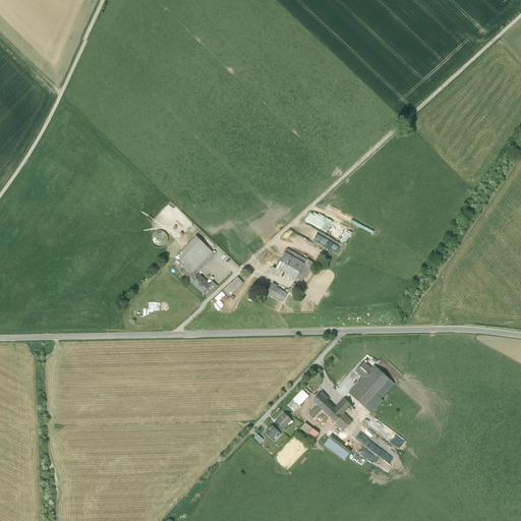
[(319,236),(315,244),(337,252),(340,244),(319,236)]
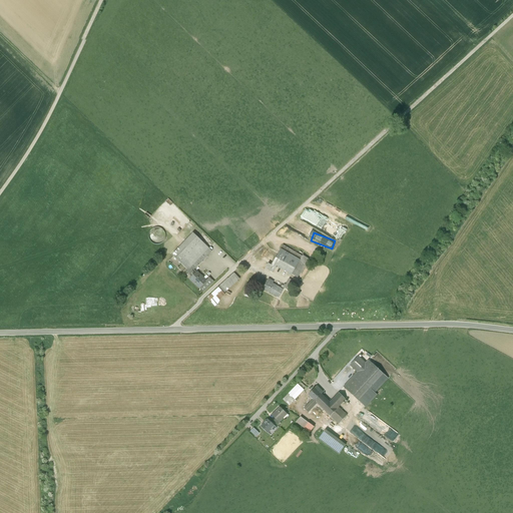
[(193,275),(212,255),(192,235),(187,241),(190,244),(175,259),(189,273),(187,275),(193,282),(190,284),(202,296),(213,286),(209,281),(204,286),(193,275)]
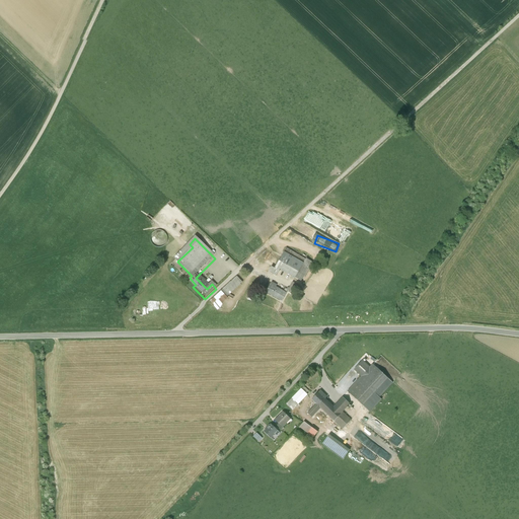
[(309,263),(286,251),(278,269),(273,267),(270,274),(280,279),(283,273),(300,282),(309,263)]
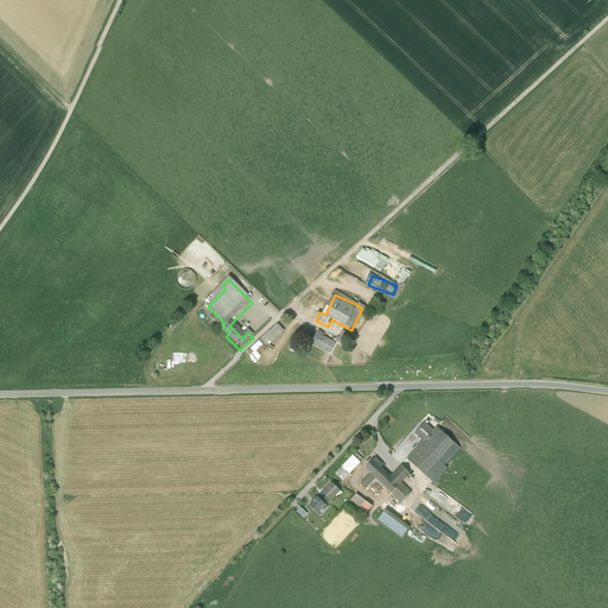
[(280,324),(248,353),(255,361),(287,333),(280,324)]
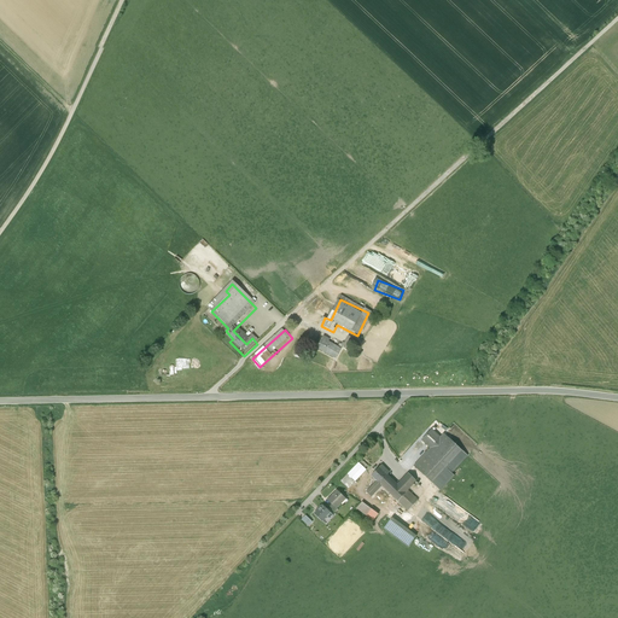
[(348,339),(344,347),(353,350),(356,343),(348,339)]
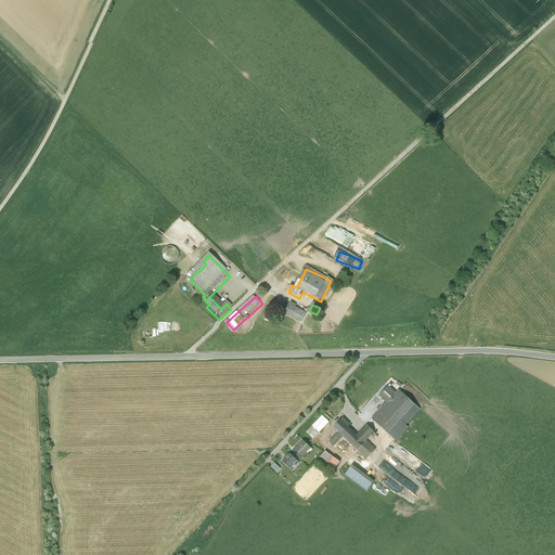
[(292,309),(288,317),(304,324),(307,317),(292,309)]
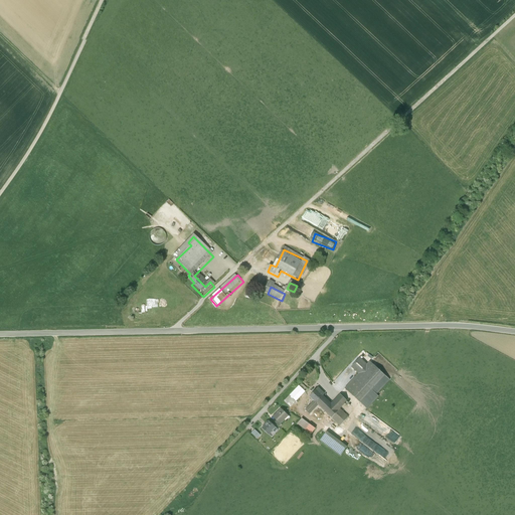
[(345,384),(361,400),(385,375),(369,360),(366,363),(358,356),(351,363),(358,370),(345,384)]
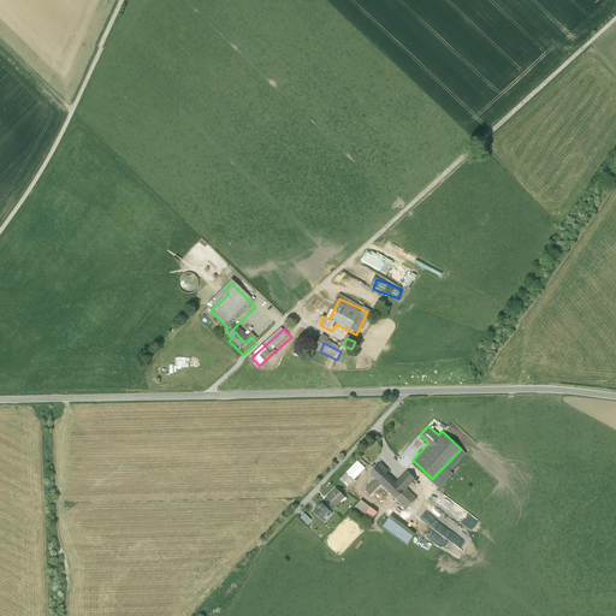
[(341,474),(348,483),(362,468),(356,461),(341,474)]
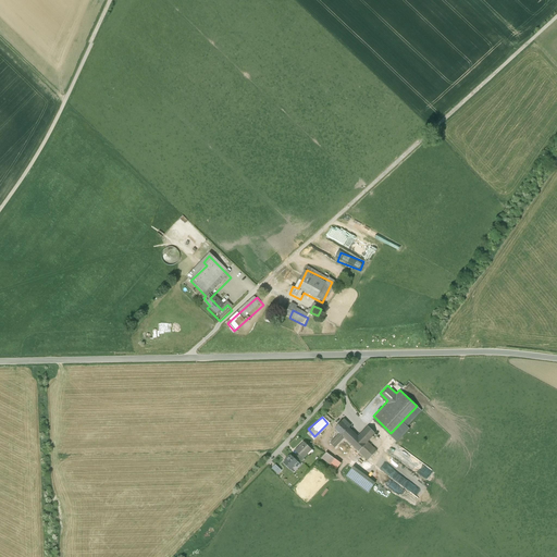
[(346,435),(369,458),(376,450),(367,441),(375,433),(369,426),(361,435),(343,417),(334,426),(339,431),(331,441),(335,446),(346,435)]
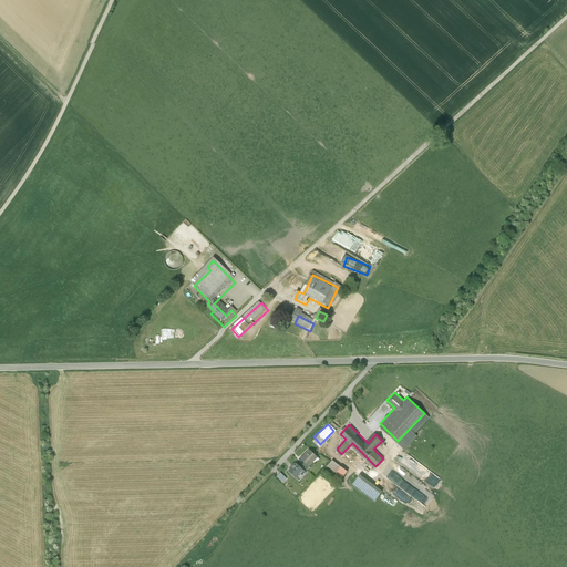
[(309,467),(318,457),(309,450),(300,459),(309,467)]
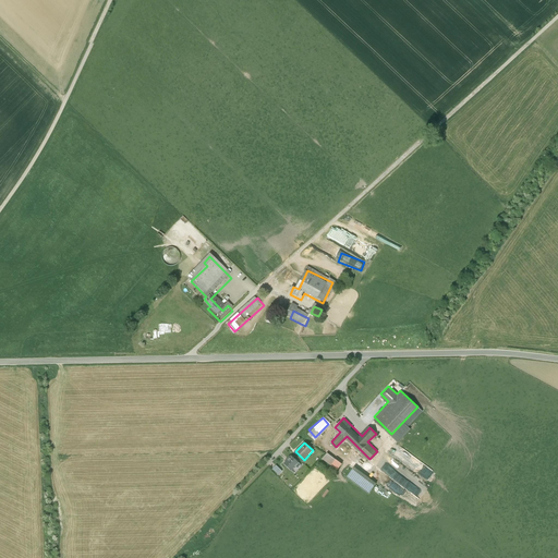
[(323,460),(331,466),(336,460),(327,453),(323,460)]
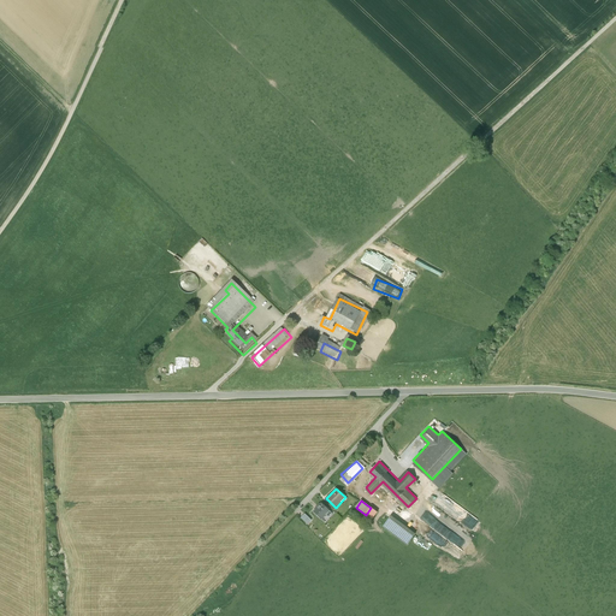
[(313,513),(321,520),(330,511),(321,503),(313,513)]
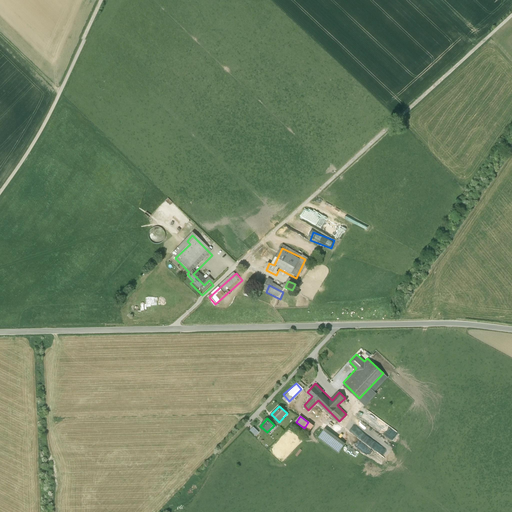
[(386,424),(382,430),(401,444),(405,437),(386,424)]
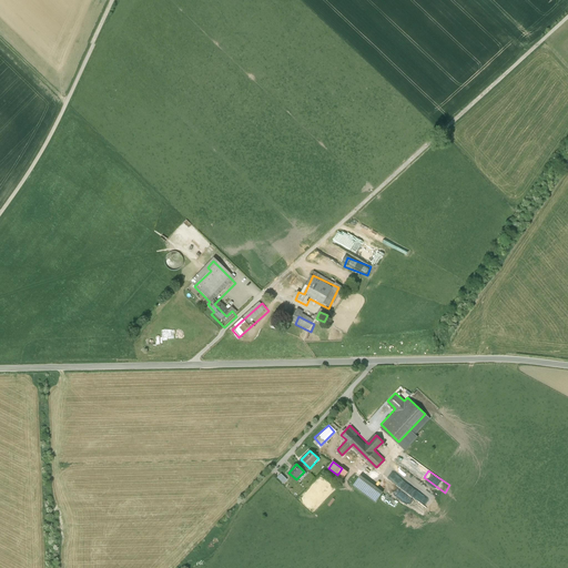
[(284,484),(287,480),(281,474),(277,477),(284,484)]
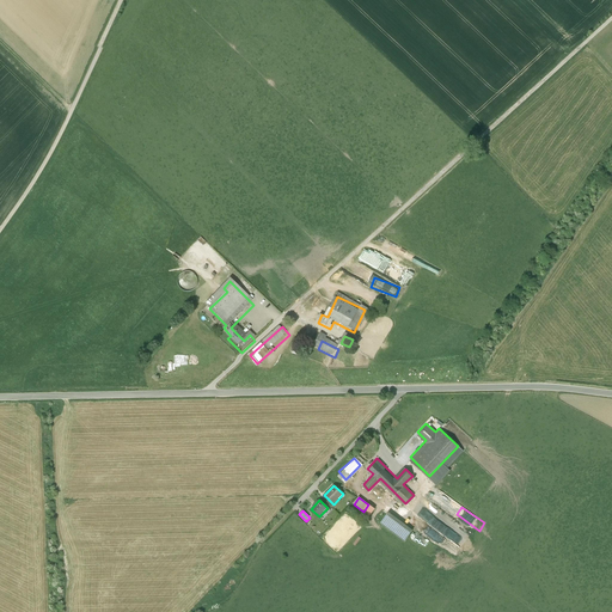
[(458,536),(460,533),(429,510),(423,519),(452,539),(452,540),(459,546),(463,540),(460,539),(460,538),(458,536)]
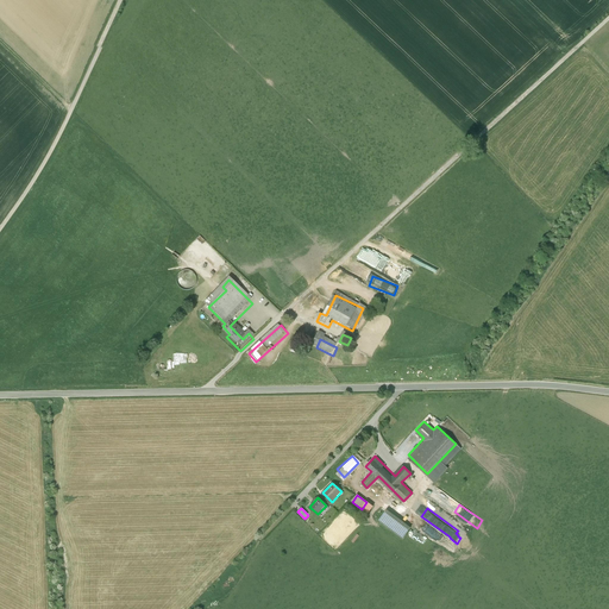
[(387,510),(378,521),(402,539),(410,528),(387,510)]
